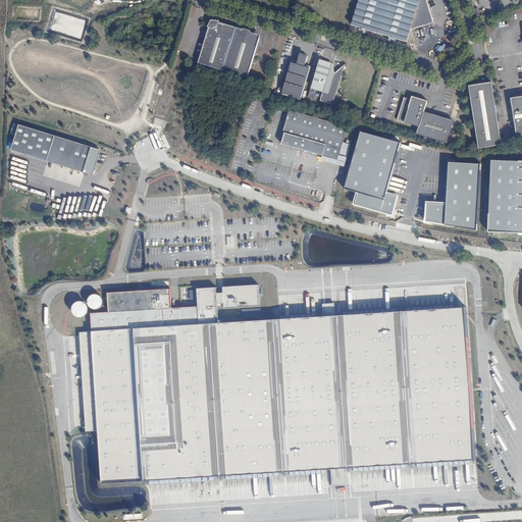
[(359,0),(352,25),(406,42),(410,30),(432,22),(425,0),(359,0)]
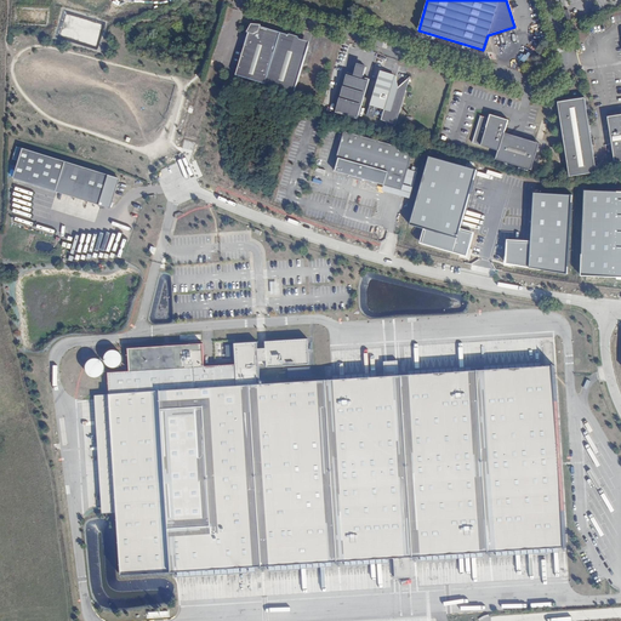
[(248,33),(250,33),(250,29),(257,26),(261,27),(262,26),(251,22),(248,33)]
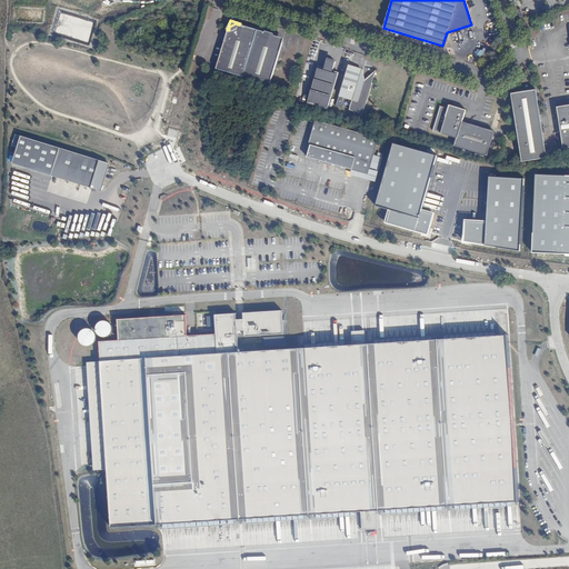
[(238,78),(242,79),(243,77),(257,30),(239,25),(236,23),(229,27),(229,30),(217,69),(239,76),(238,78)]
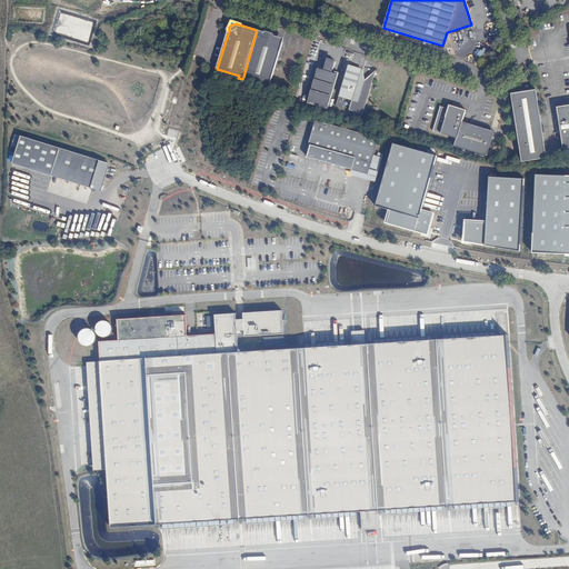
[(272,35),(257,30),(243,77),(270,86),(283,42),(276,40),(272,35)]
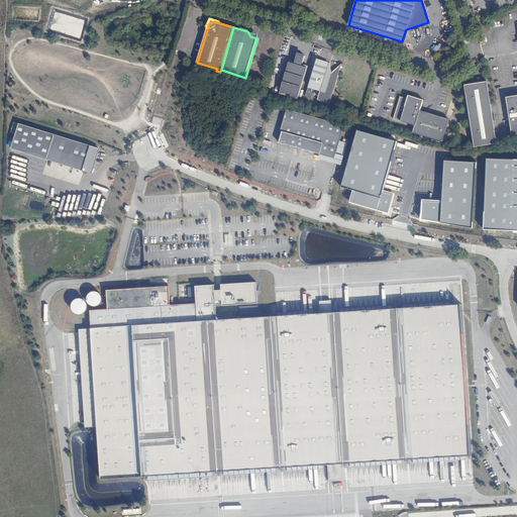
[(285,96),(297,100),(307,68),(300,66),(301,65),(303,65),(305,58),(297,56),(295,63),(296,63),(296,65),(294,64),(285,96)]
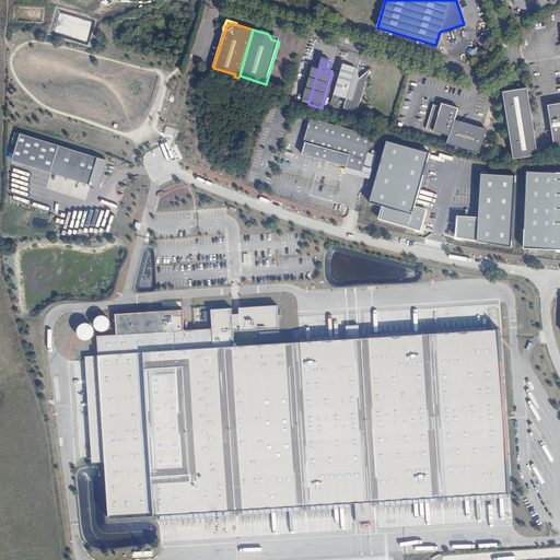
[(351,115),(363,76),(357,81),(356,84),(351,83),(356,69),(343,66),(336,94),(347,97),(343,107),(348,109),(348,112),(349,113),(351,115)]
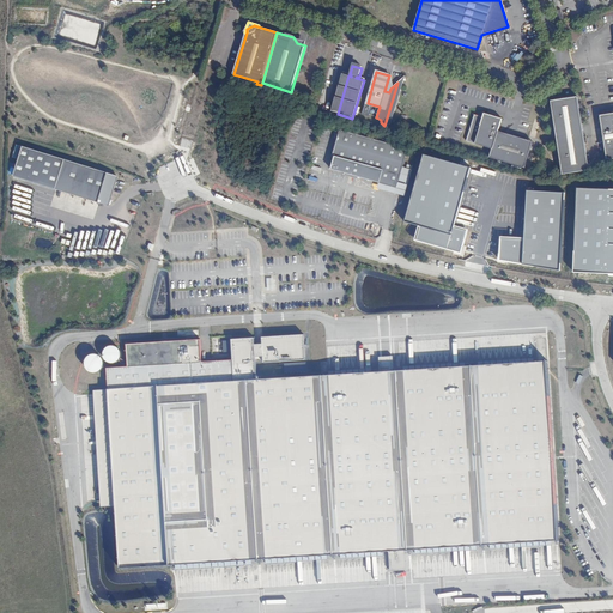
[(332,113),(338,114),(349,76),(344,74),(332,113)]
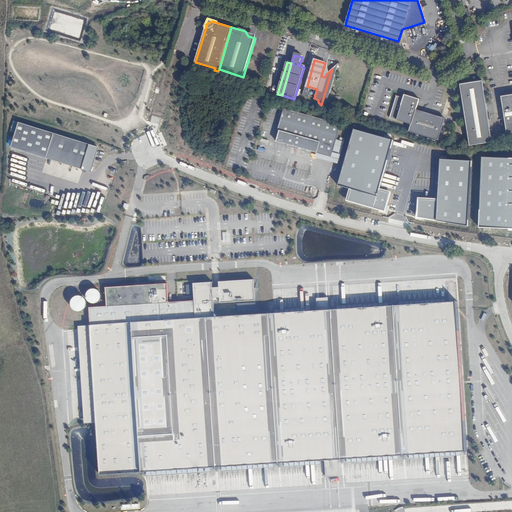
[(332,69),(321,105),(322,105),(324,104),(326,102),(329,92),(328,92),(332,79),(333,79),(337,64),(332,69)]
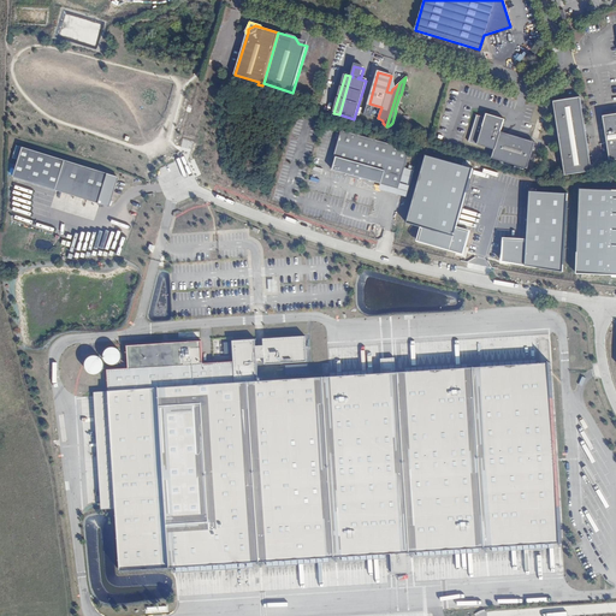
[(564,175),(591,171),(580,98),(554,101),(564,175)]
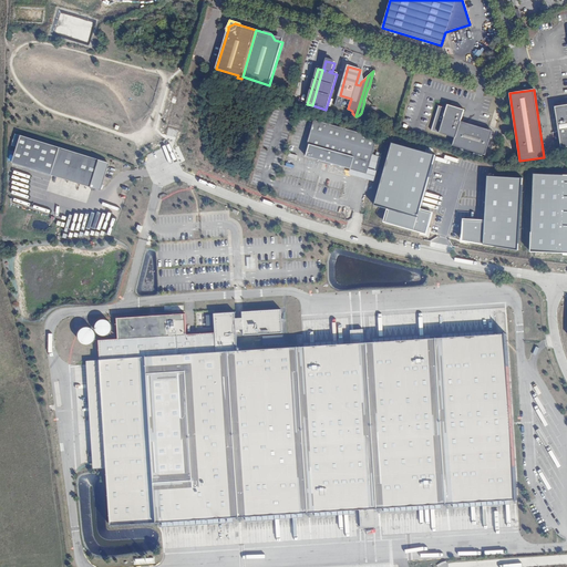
[(431,130),(444,134),(452,110),(446,107),(439,105),(431,130)]
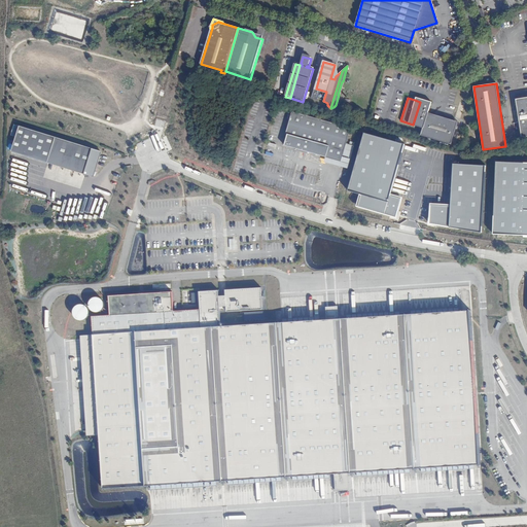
[(526,98),(524,99),(515,100),(514,100),(520,138),(526,137),(526,98)]
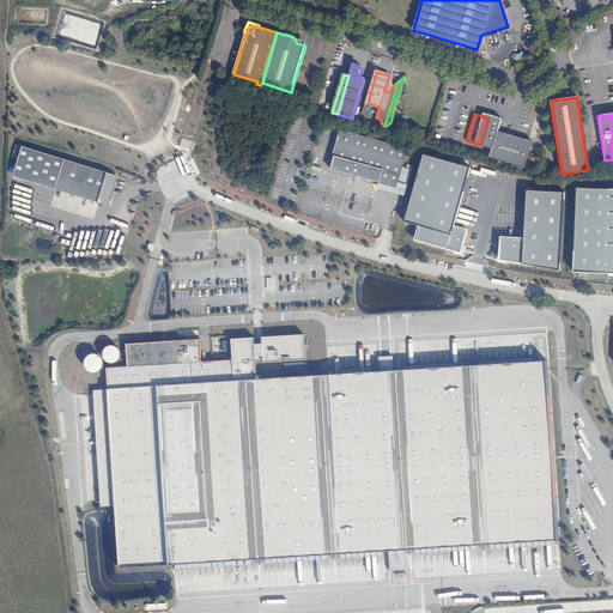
[(502,119),(490,115),(489,119),(498,121),(496,132),(514,138),(514,135),(498,131),(502,119)]
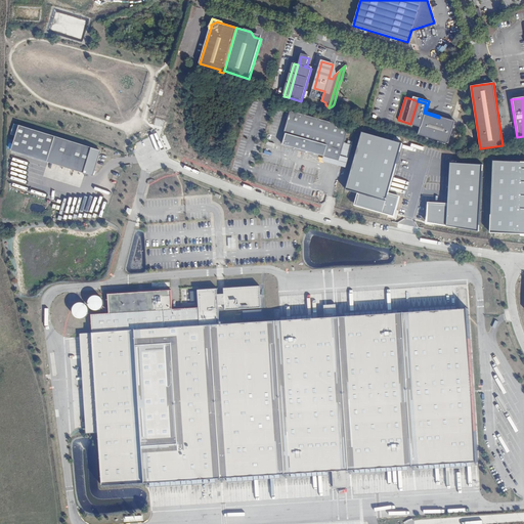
[(418,101),(410,124),(420,127),(418,134),(447,143),(454,121),(439,116),(439,118),(424,113),(426,103),(418,101)]
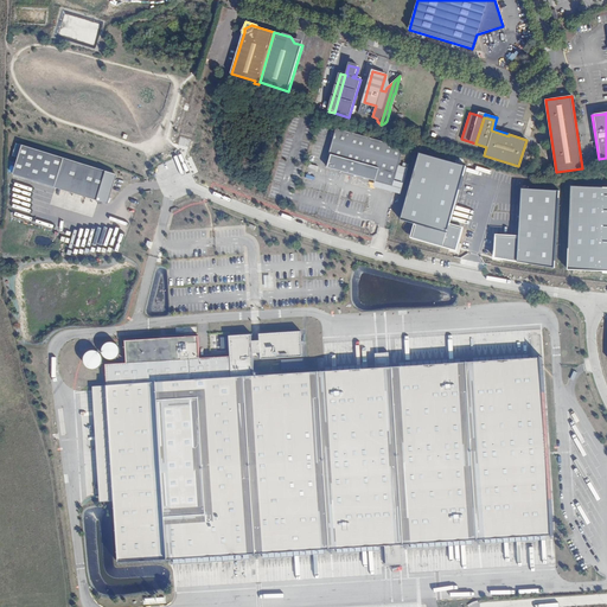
[(332,154),(328,166),(376,180),(394,185),(393,190),(401,192),(409,167),(400,164),(404,146),(337,127),(330,154),(332,154)]
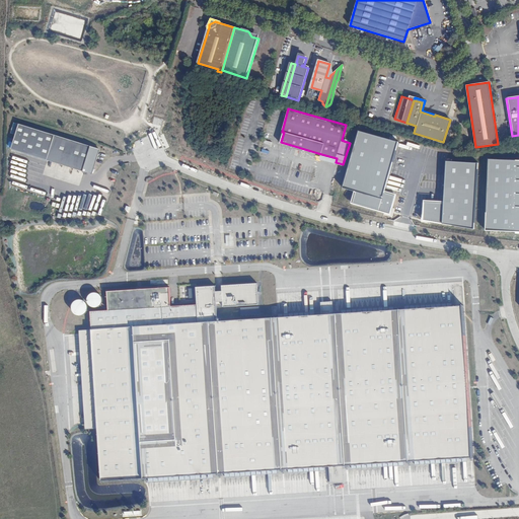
[(92,174),(100,149),(18,125),(11,150),(92,174)]
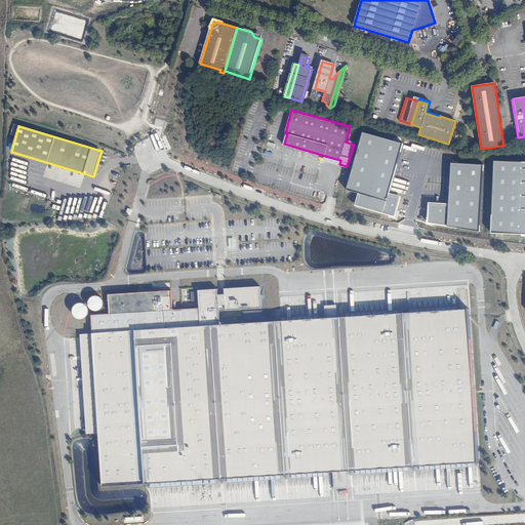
[(403,144),(363,132),(346,189),(360,193),(356,206),(396,218),(402,198),(388,194),(403,144)]
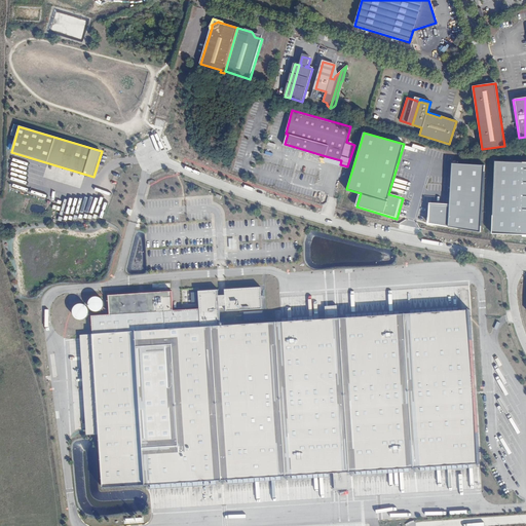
[(340,164),(341,160),(326,155),(325,160),(340,164)]
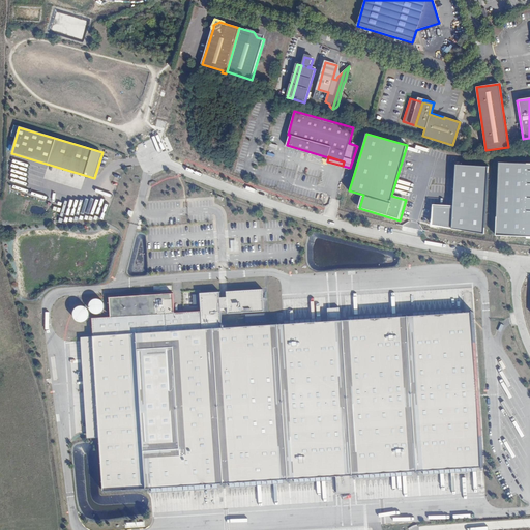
[(529,164),(499,163),(496,237),(529,238),(529,164)]
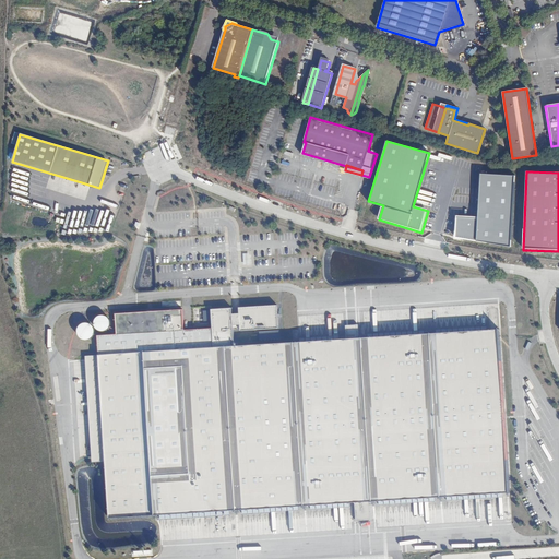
[(514,177),(482,175),(478,215),(455,213),(453,238),(508,244),(514,177)]
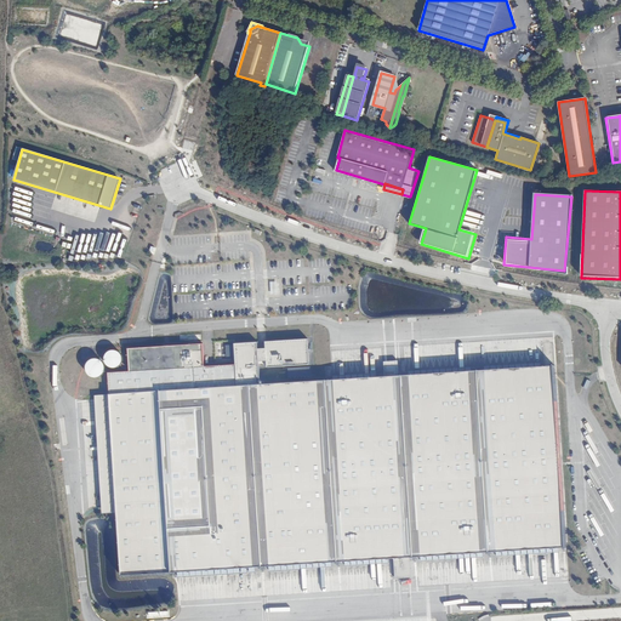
[(115,369),(120,369),(121,369),(125,372),(131,371),(131,375),(109,376),(110,393),(118,511),(123,574),(394,556),(396,576),(414,575),(412,556),(567,545),(554,364),(399,374),(398,359),(385,360),(386,375),(262,382),(261,364),(268,363),(268,365),(311,363),(309,337),(267,340),(267,347),(260,347),(258,341),(235,342),(237,363),(205,365),(204,342),(130,347),(131,370),(126,370),(124,369),(127,365),(129,360),(127,355),(124,352),(120,351),(117,351),(113,353),(110,357),(109,362),(112,366),(115,369)]
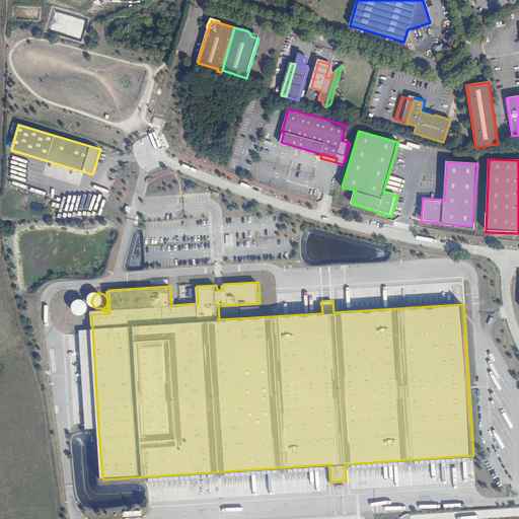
[(73,306),(74,309),(74,310),(76,313),(79,314),(82,315),(85,314),(90,310),(91,306),(90,303),(88,300),(85,298),(82,297),(79,298),(76,300),(74,303),(73,306)]
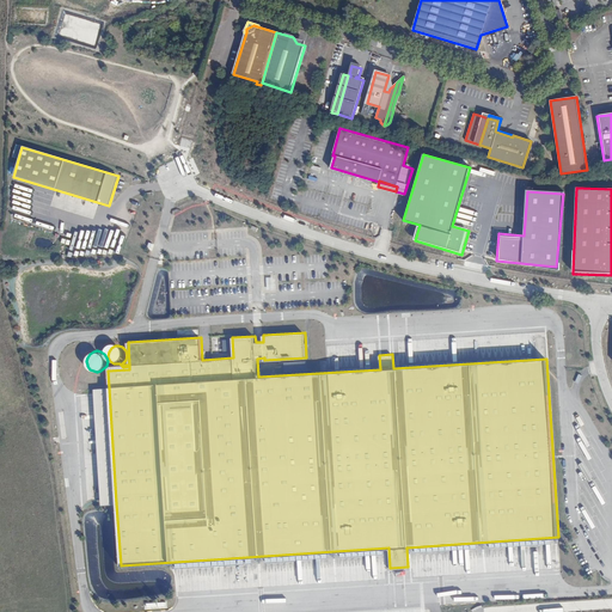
[(103,503),(116,503),(109,387),(95,387),(103,503)]
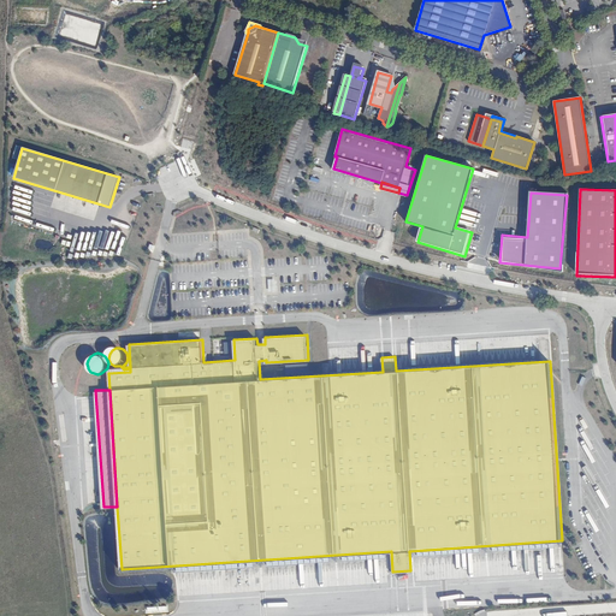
[(280,575),(280,590),(291,590),(291,593),(304,593),(304,587),(312,587),(312,573),(306,573),(306,572),(288,572),(288,575),(280,575)]
